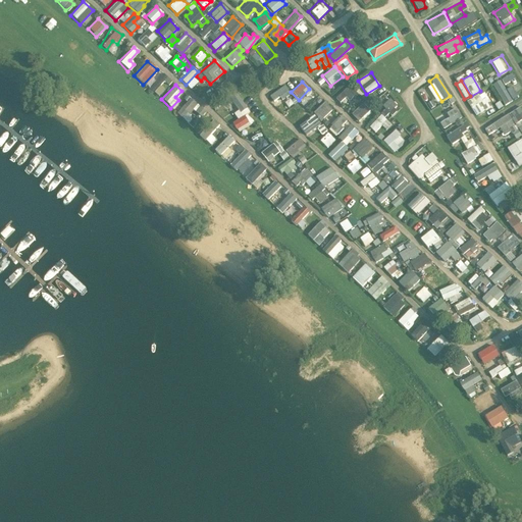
[(271,101),(279,96),(281,99),(290,94),(283,85),(267,96),(271,101)]
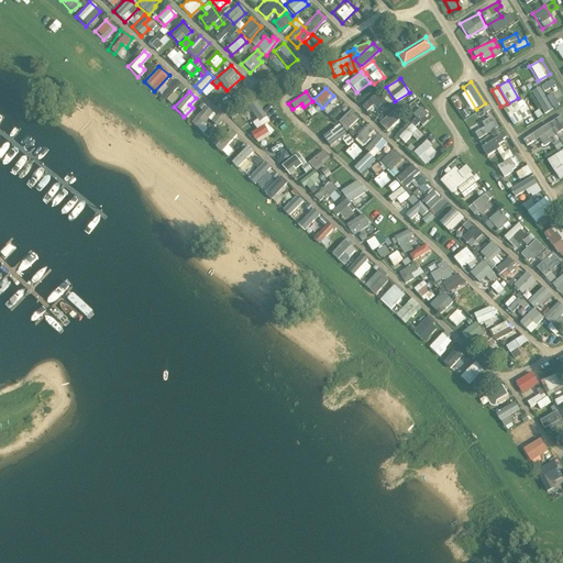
[(169,103),(175,97),(169,92),(164,99),(169,103)]
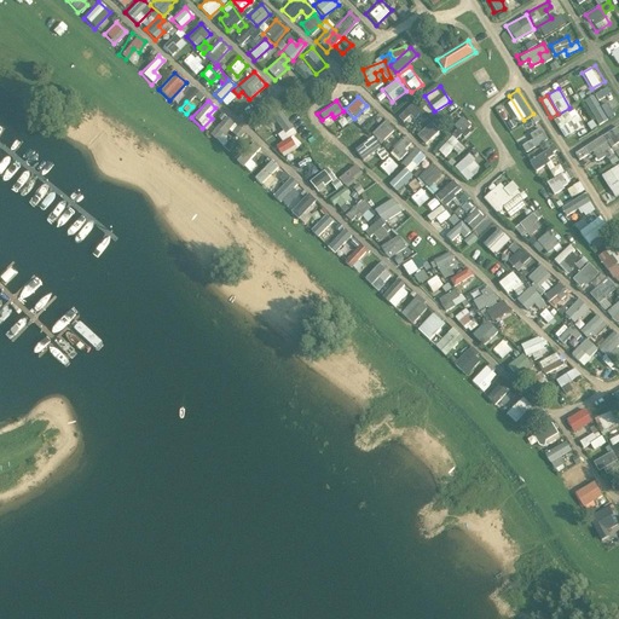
[(410,102),(394,115),(403,123),(417,111),(410,102)]
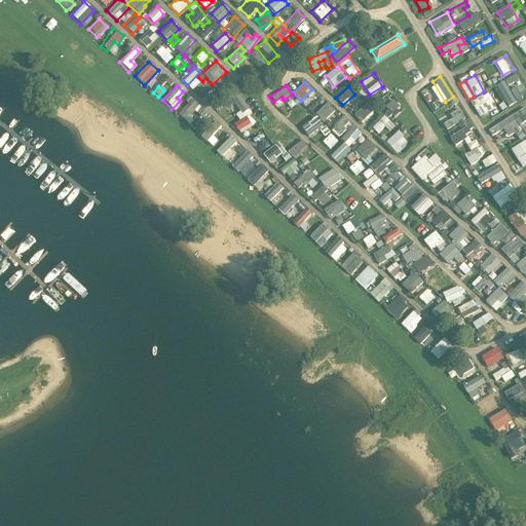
[(486,92),(470,101),(477,116),(494,108),(486,92)]
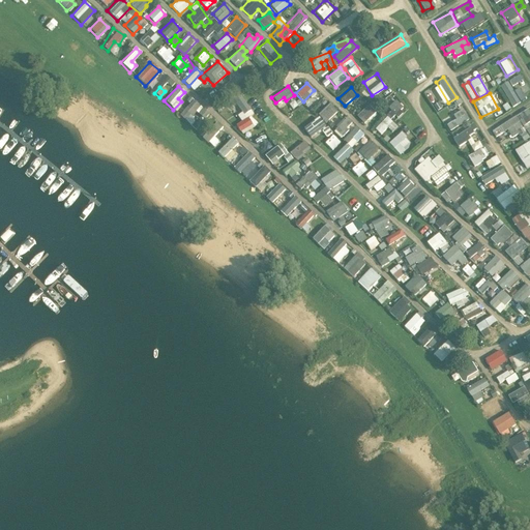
[(240,112),(236,115),(241,121),(253,112),(241,96),(233,101),(240,112)]
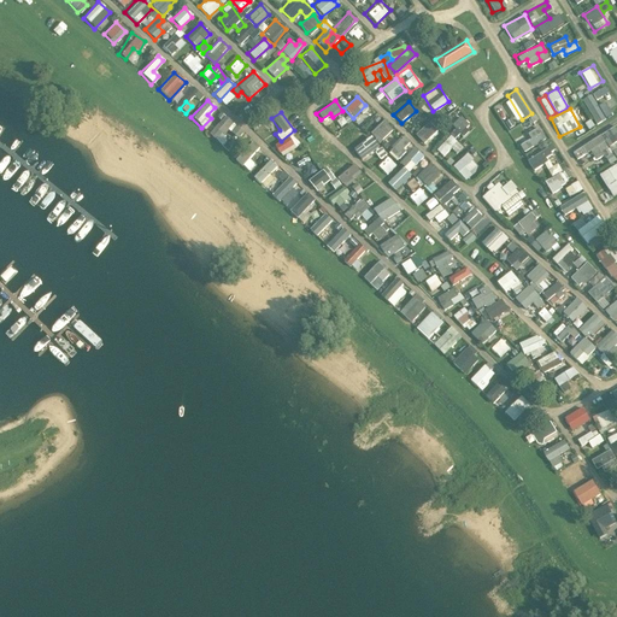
[(222,115),(206,134),(219,145),(224,139),(221,136),(225,129),(235,137),(241,130),(222,115)]
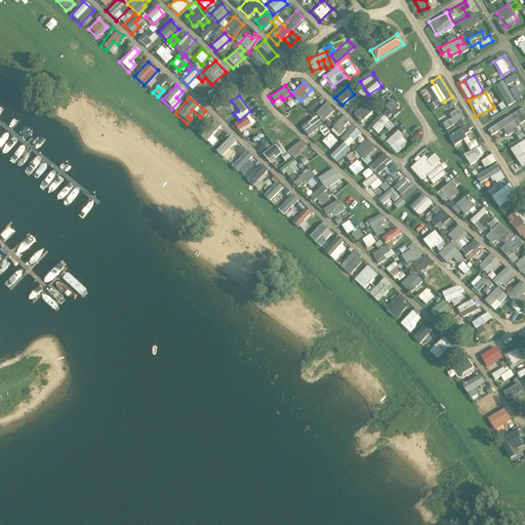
[(385,107),(393,116),(400,110),(391,101),(385,107)]
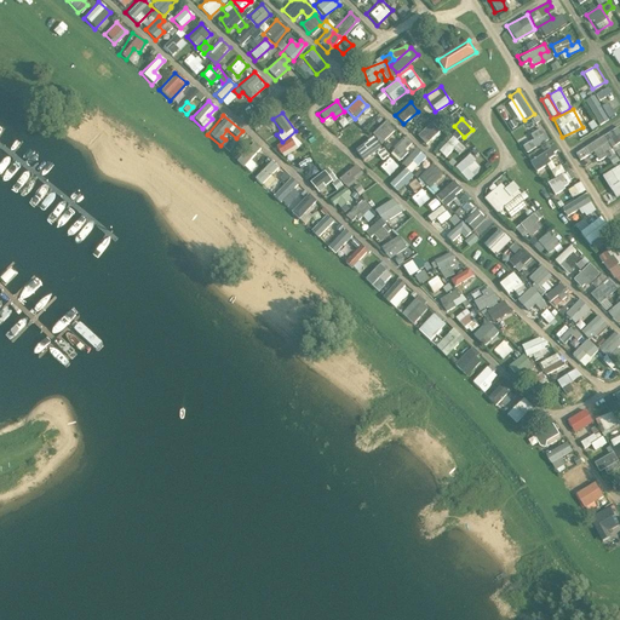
[(350,120),(337,136),(348,144),(361,128),(350,120)]
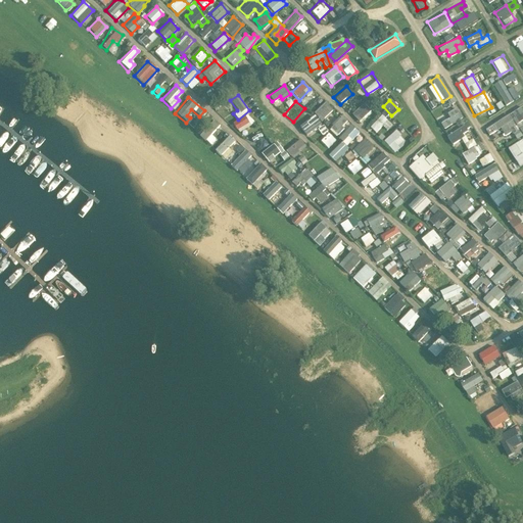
[(324,101),(313,112),(321,121),(332,110),(324,101)]
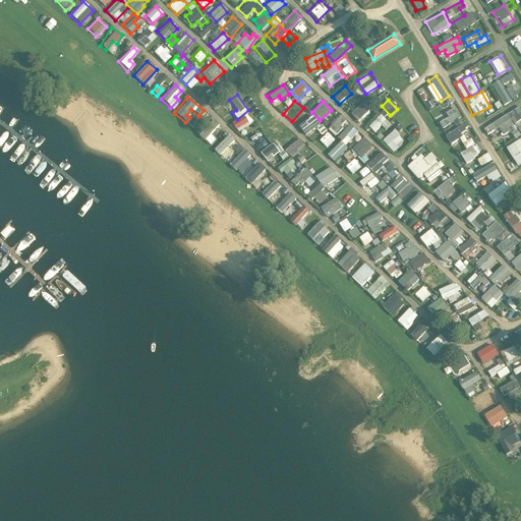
[(349,113),(356,121),(367,111),(360,103),(349,113)]
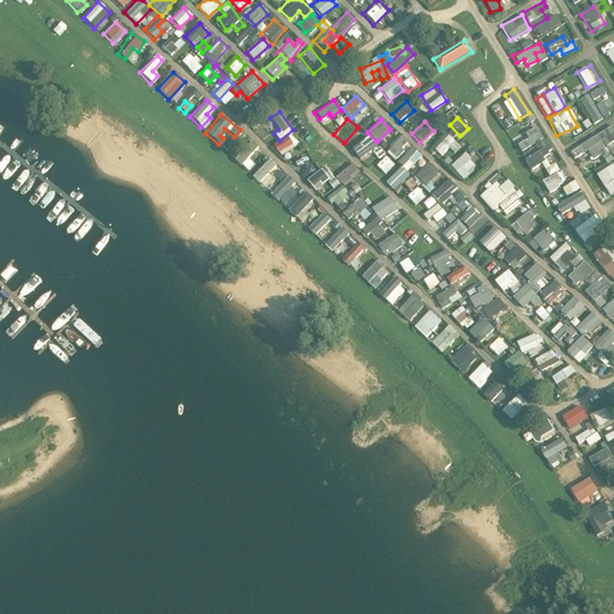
[(612,158),(613,156),(613,148),(611,142),(613,139),(613,127),(612,124),(596,133),(612,158)]
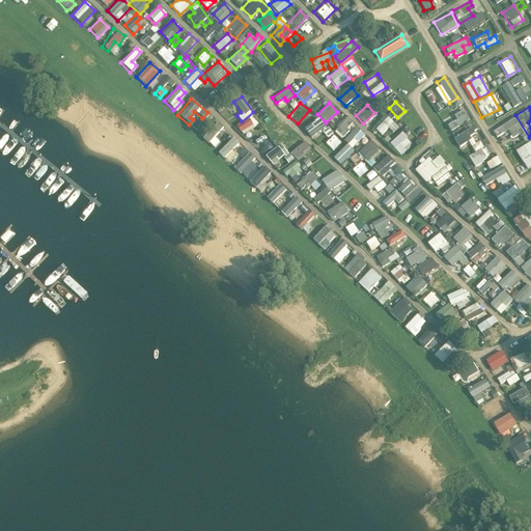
[(455,119),(446,124),(448,130),(468,120),(463,109),(452,114),(455,119)]
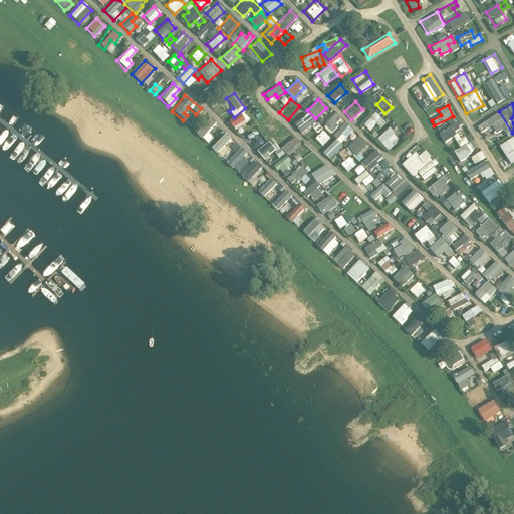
[(251,118),(258,129),(273,119),(266,109),(251,118)]
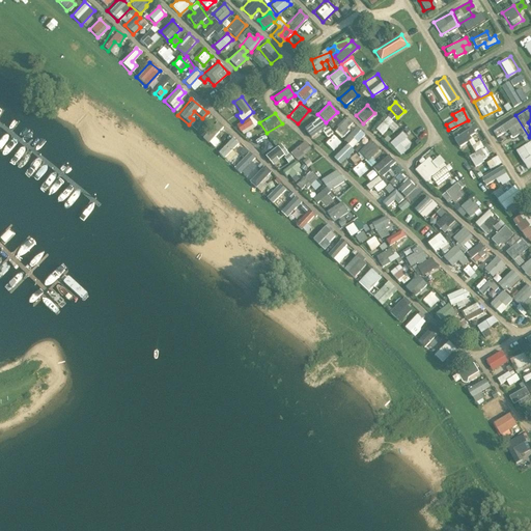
[(240,135),(257,126),(252,116),(234,124),(240,135)]
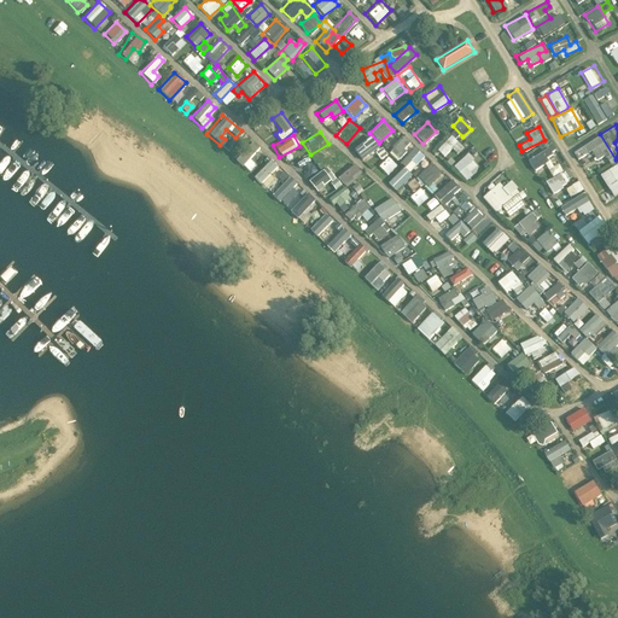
[(396,159),(409,143),(401,135),(388,152),(396,159)]
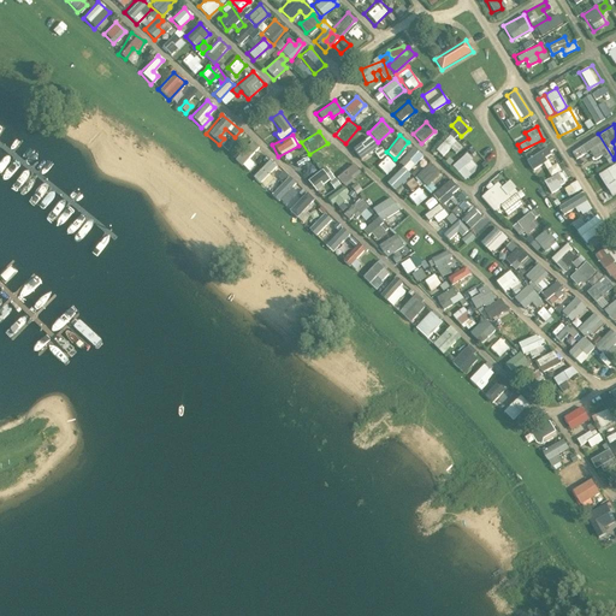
[(449,148),(454,153),(460,147),(449,135),(433,149),(440,157),(449,148)]
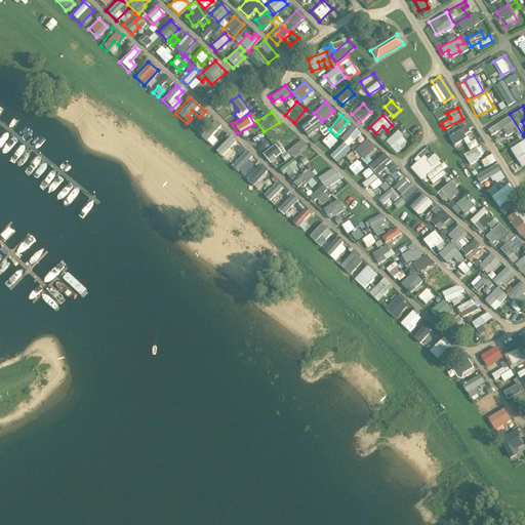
[(513,132),(517,138),(521,136),(511,115),(485,128),(489,134),(501,128),(506,136),(513,132)]
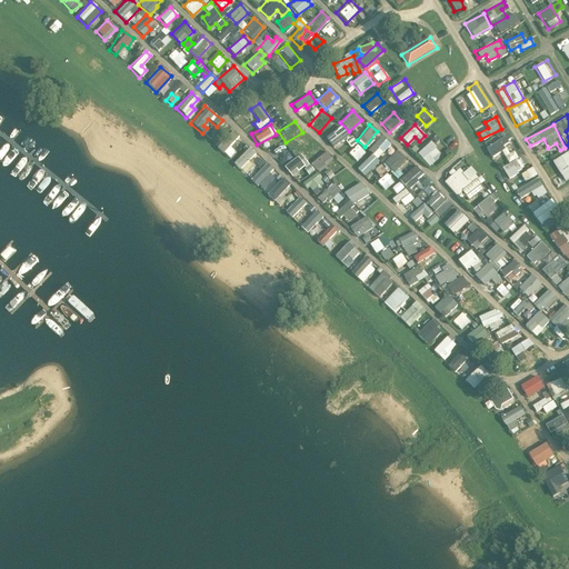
[(217,148),(228,158),(233,152),(229,147),(239,136),(232,130),(217,148)]
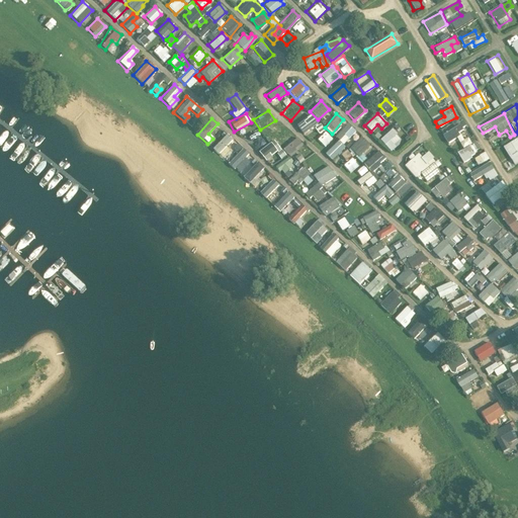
[(313,127),(317,133),(323,128),(319,123),(313,127)]
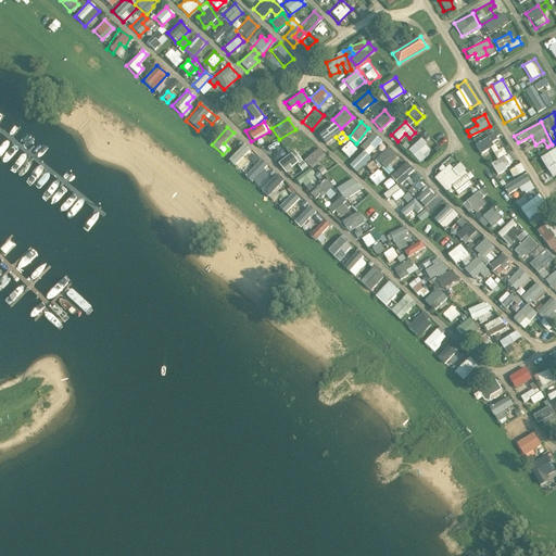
[(373,133),(358,146),(362,150),(368,143),(374,149),(381,141),(373,133)]
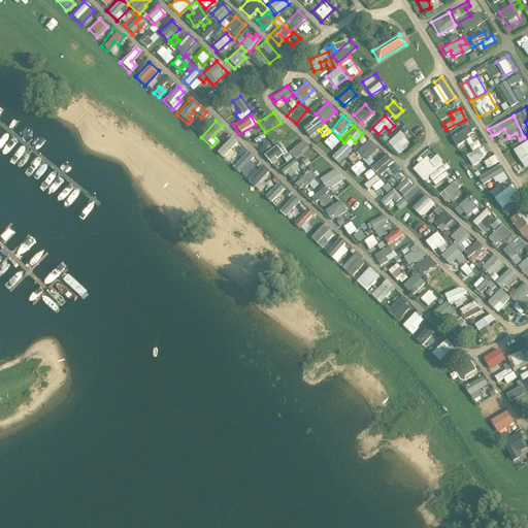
[(397,154),(409,142),(398,131),(386,142),(397,154)]
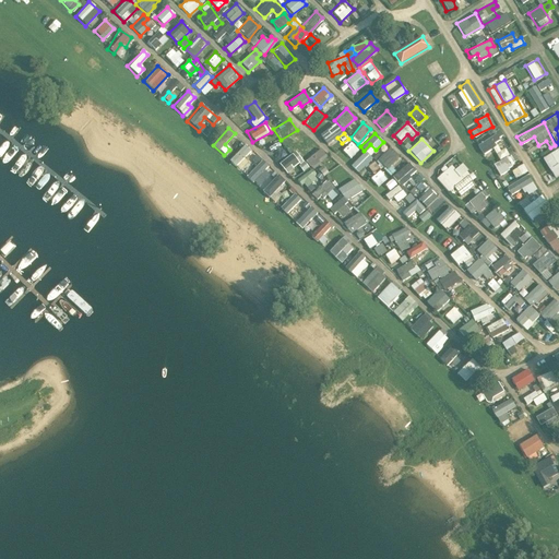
[(342,149),(349,156),(356,150),(348,142),(342,149)]
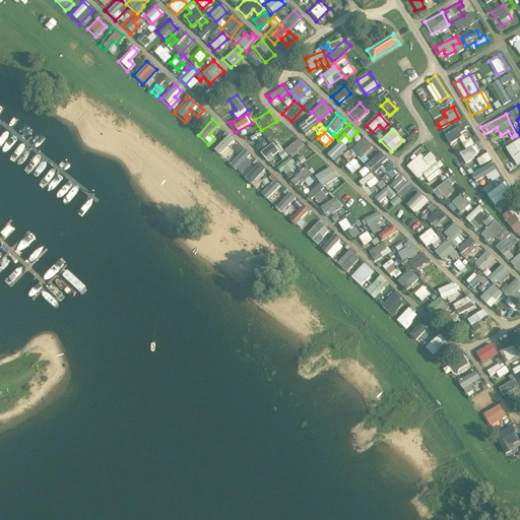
[(223,156),(232,138),(221,134),(213,152),(223,156)]
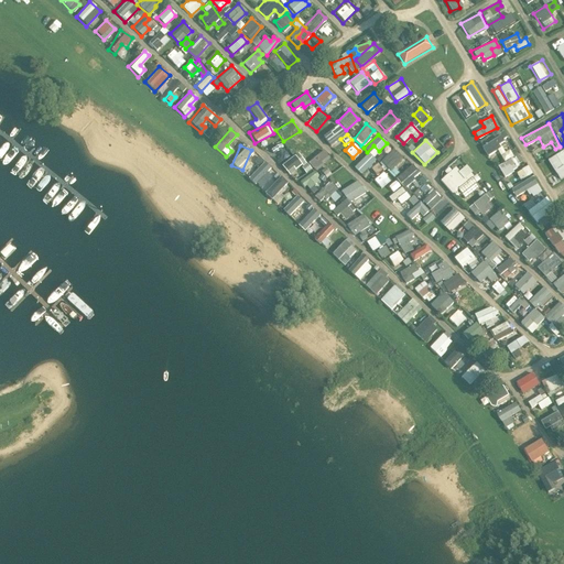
[(372,158),(378,151),(373,147),(368,153),(372,158)]
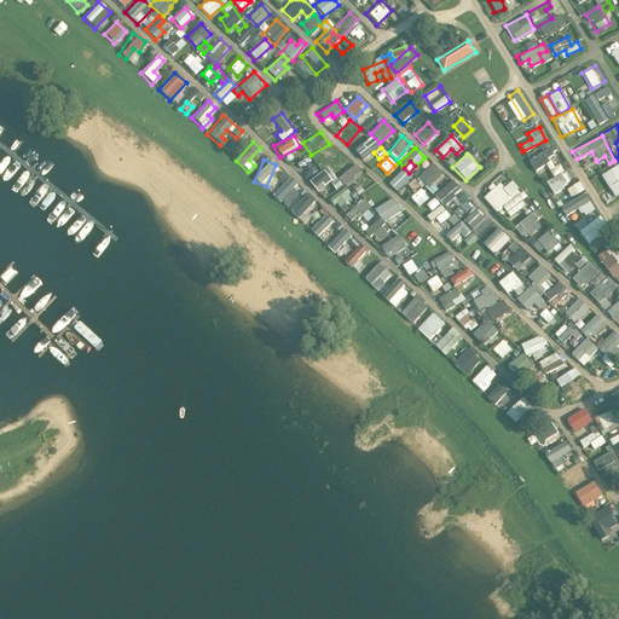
[(561,172),(559,165),(551,168),(549,161),(544,163),(551,177),(561,172)]
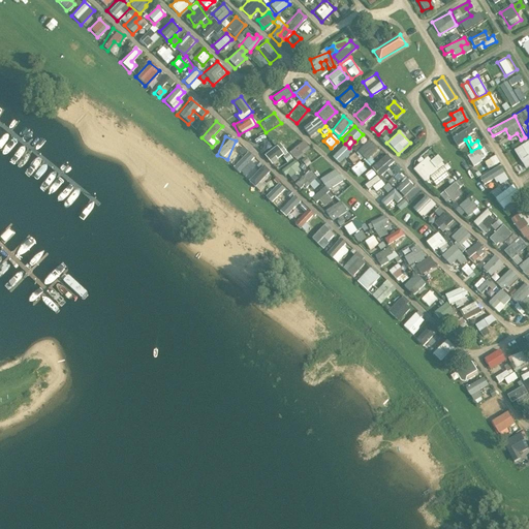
[(287,153),(294,160),(309,147),(302,139),(287,153)]
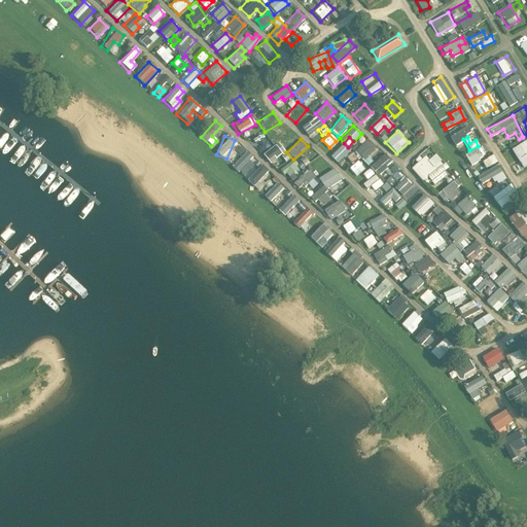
[(353,150),(366,165),(371,162),(365,156),(375,148),(366,139),(353,150)]
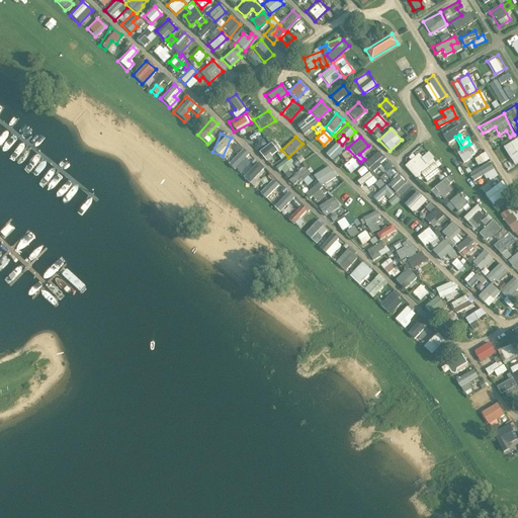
[(501,146),(512,165),(517,161),(517,141),(516,138),(501,146)]
